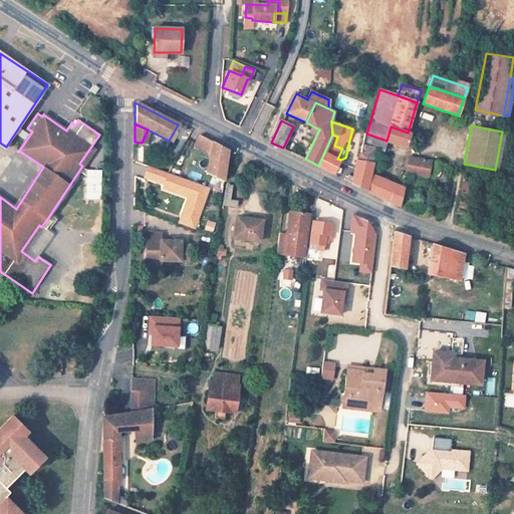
[(411,134),(408,133),(391,126),(387,141),(406,147),(411,134)]
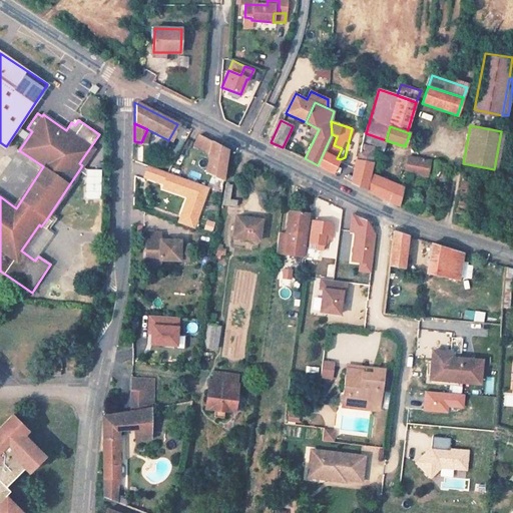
[(352,128),(345,157),(356,160),(362,144),(366,133),(352,128)]
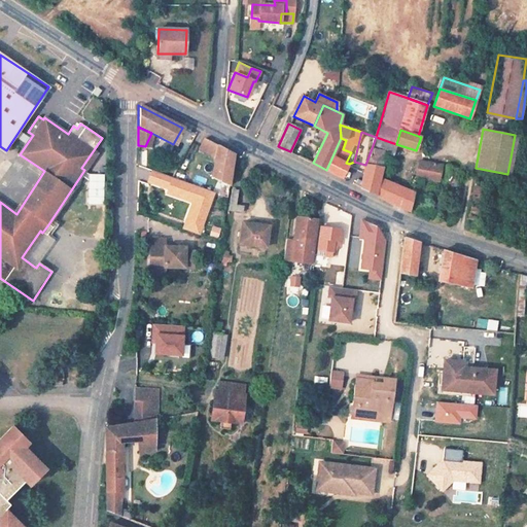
[(396,144),(376,137),(372,148),(392,155),(396,144)]
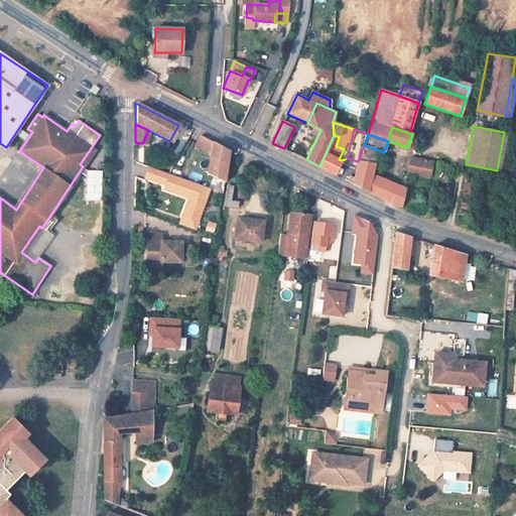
[(210,141),(198,135),(191,146),(208,155),(205,173),(223,182),(227,153),(227,150),(210,141)]
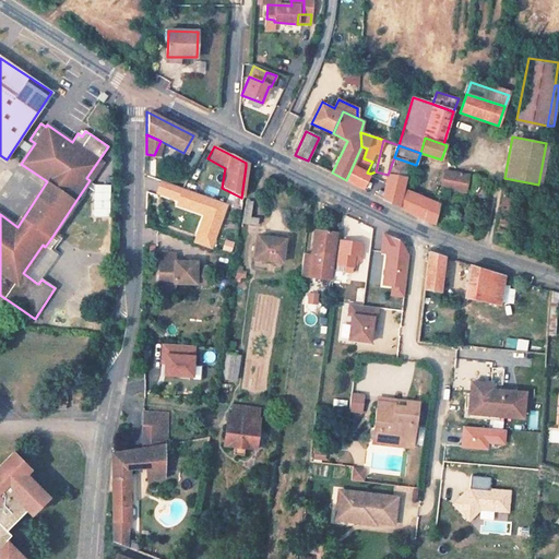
[(367,149),(361,146),(346,180),(363,189),(370,174),(367,173),(372,162),(364,158),(367,149)]
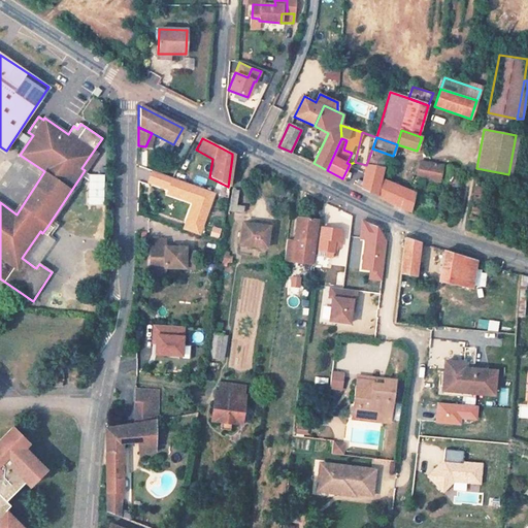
[(96,154),(93,152),(81,168),(85,170),(96,154)]
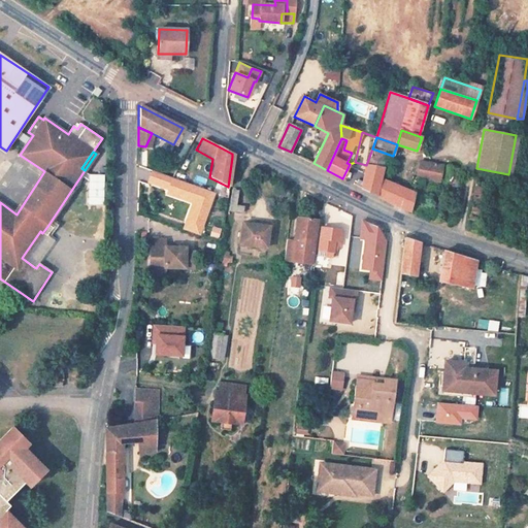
[(515,163),(526,167),(527,159),(517,156),(515,163)]
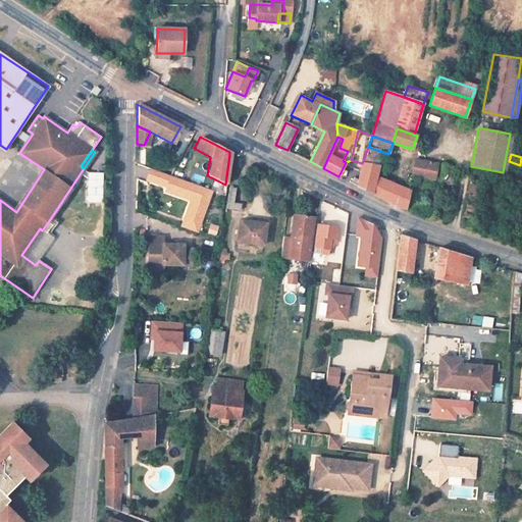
[(438,165),(415,160),(412,174),(435,179),(438,165)]
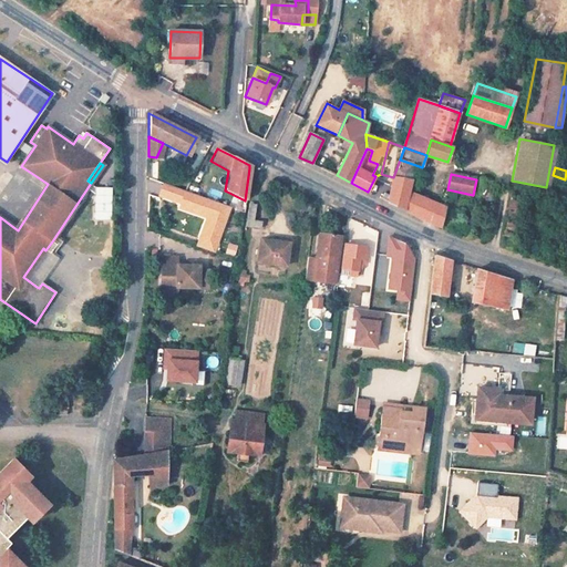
[(410,181),(393,177),(389,202),(420,218),(430,223),(433,204),(408,192),(410,181)]
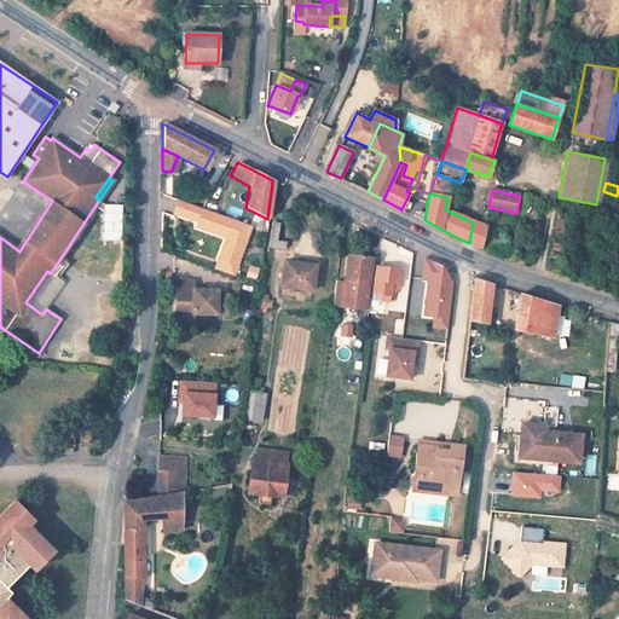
[(539,198),(527,196),(522,217),(536,220),(539,198)]
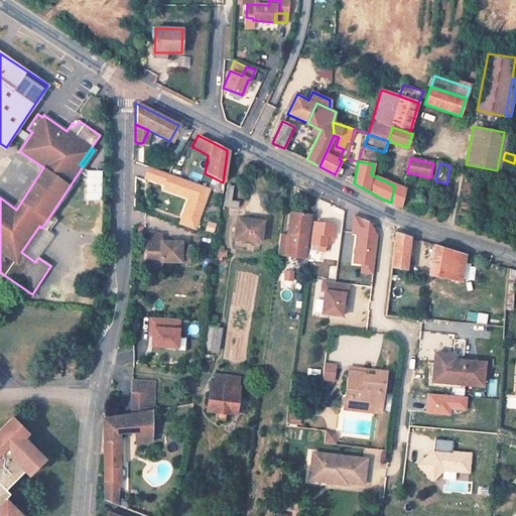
[(208,188),(148,167),(144,178),(163,185),(161,189),(187,199),(181,216),(197,221),(208,188)]
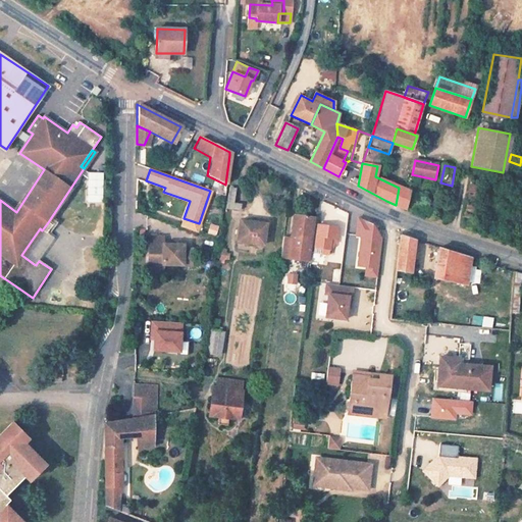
[(100,203),(101,171),(85,171),(84,202),(100,203)]
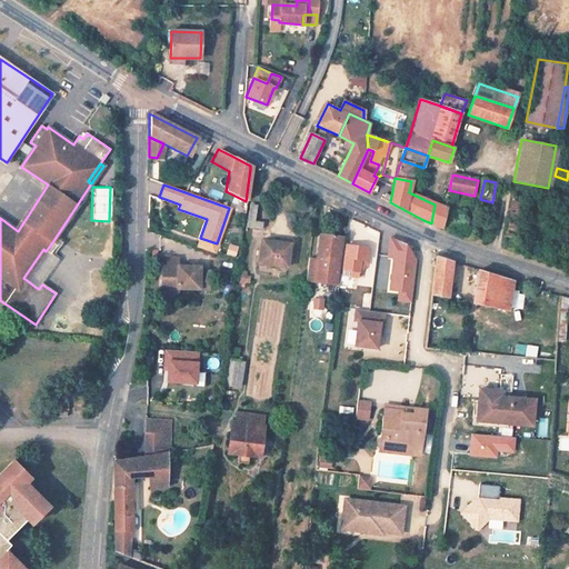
[(245,227),(260,229),(261,221),(252,220),(255,205),(248,203),(245,227)]
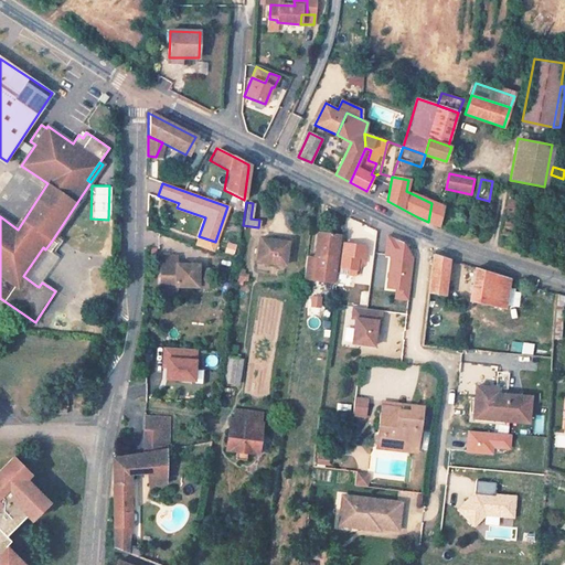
[(428,222),(438,225),(443,209),(443,206),(432,203),(428,222)]
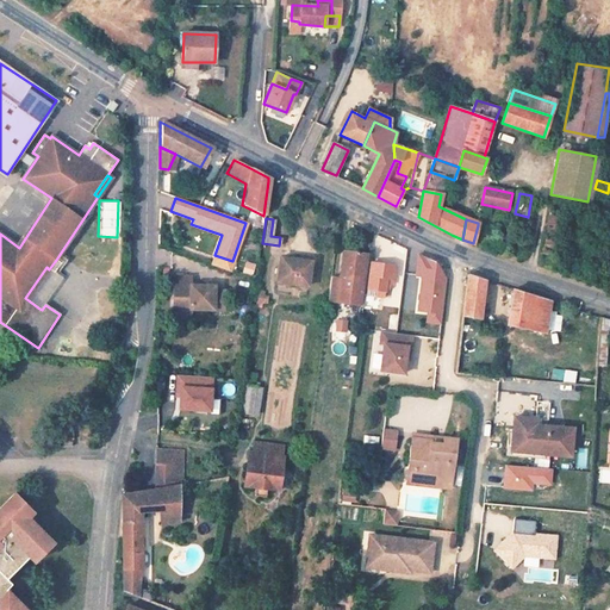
[(497,230),(478,225),(473,243),(481,247),(492,249),(497,230)]
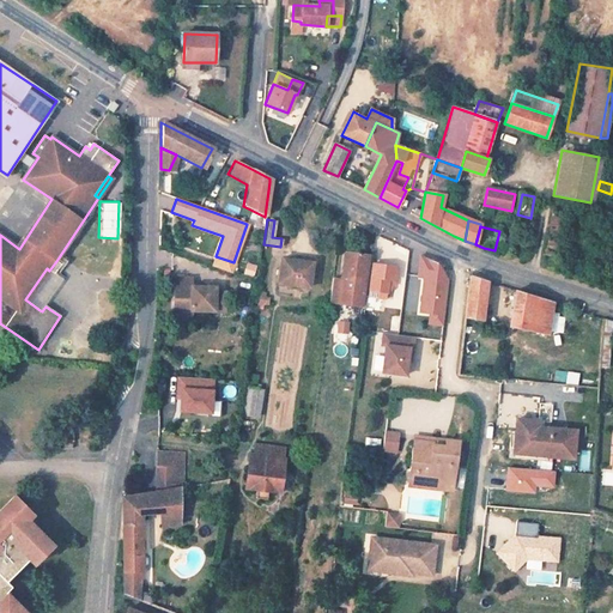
[(365,256),(344,254),(341,275),(340,280),(331,279),(327,303),(358,307),(362,278),(365,256)]
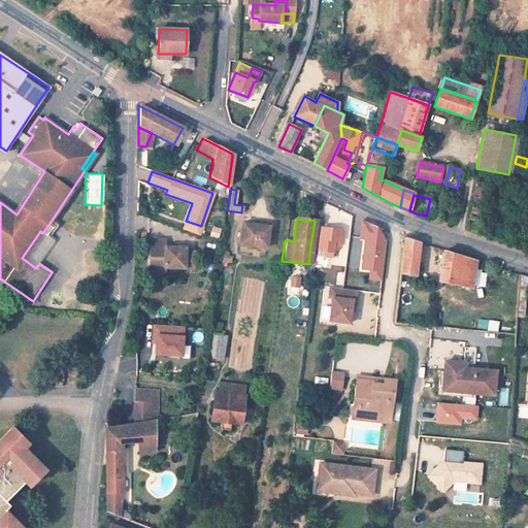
[(201,226),(186,221),(182,231),(197,236),(201,226)]
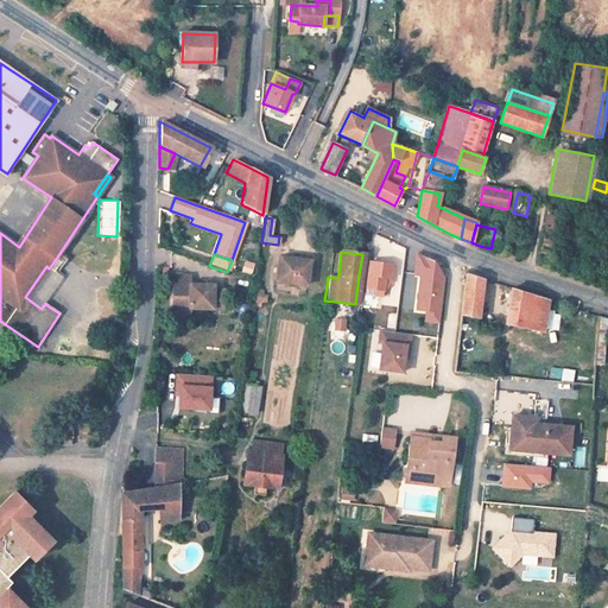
[(306,261),(279,258),(276,282),(304,284),(306,261)]
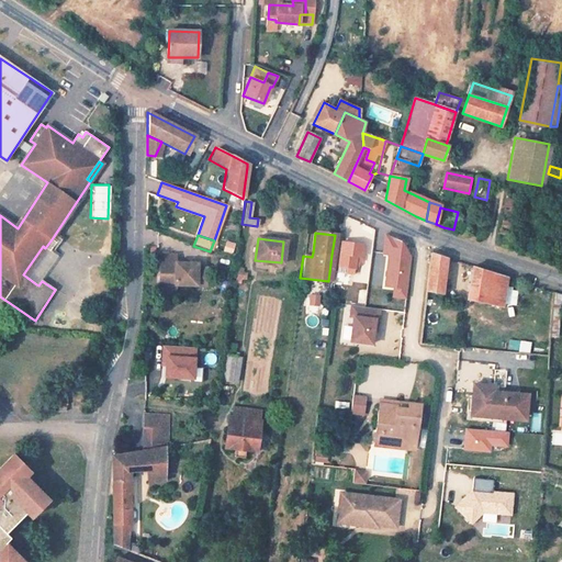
[(232,254),(234,242),(224,240),(222,253),(232,254)]
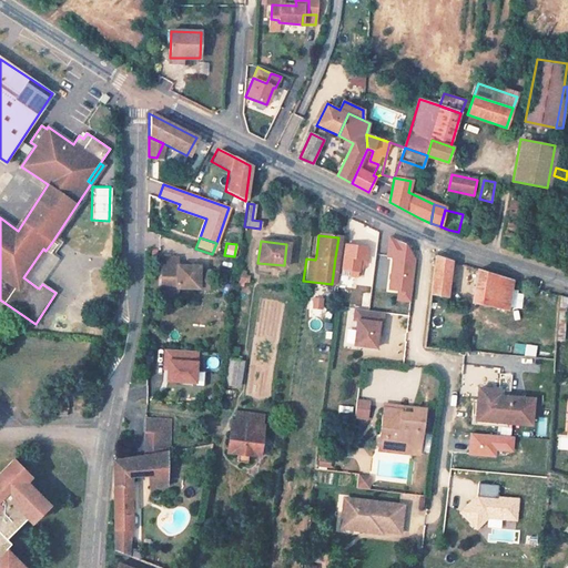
[(364,247),(343,244),(340,269),(348,270),(347,276),(355,277),(357,263),(363,264),(364,247)]
